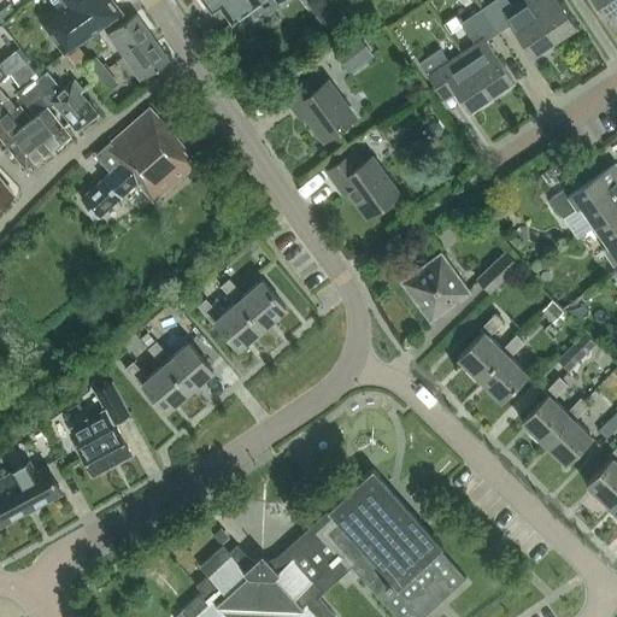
[(64,54),(122,12),(112,0),(60,0),(64,5),(41,22),(64,54)]
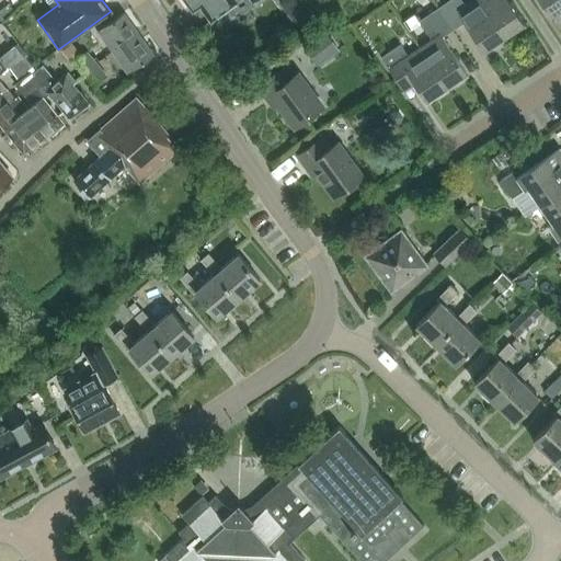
[(184,0),(193,11),(202,4),(213,20),(239,0),(251,0),(252,1),(252,0),(184,0)]
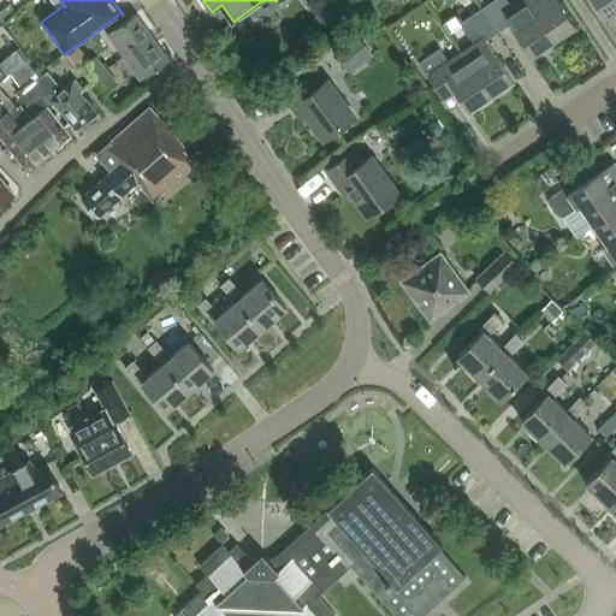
[(552,41),(525,0),(519,0),(510,6),(505,0),(491,0),(480,7),(497,33),(509,24),(529,55),(552,41)]
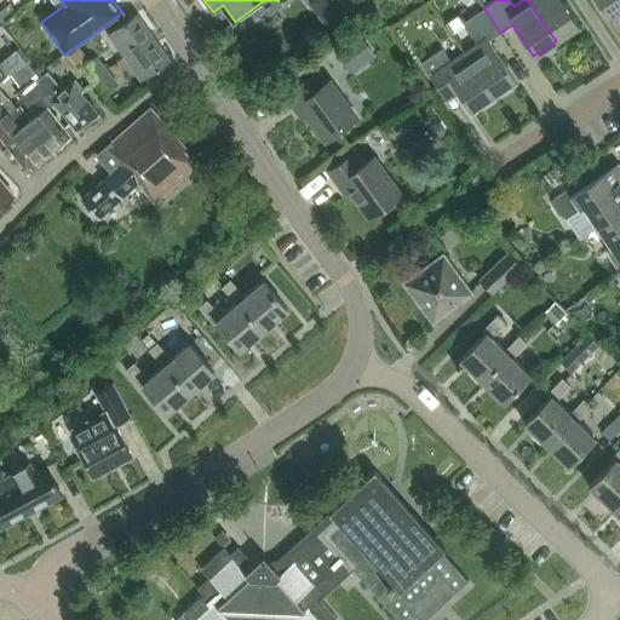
[(528,0),(556,41),(579,26),(561,0),(528,0)]
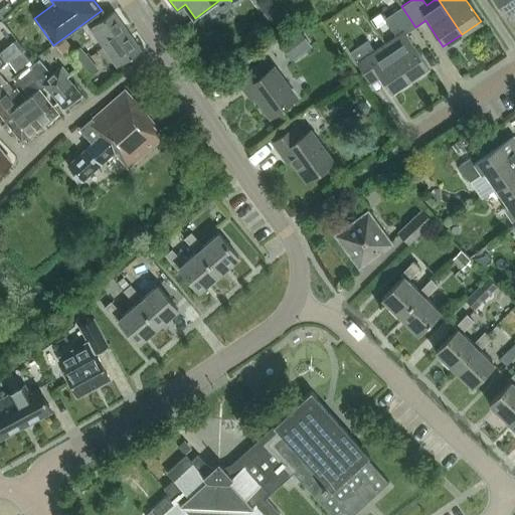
[(514,0),(495,0),(505,14),(514,7),(514,0)]
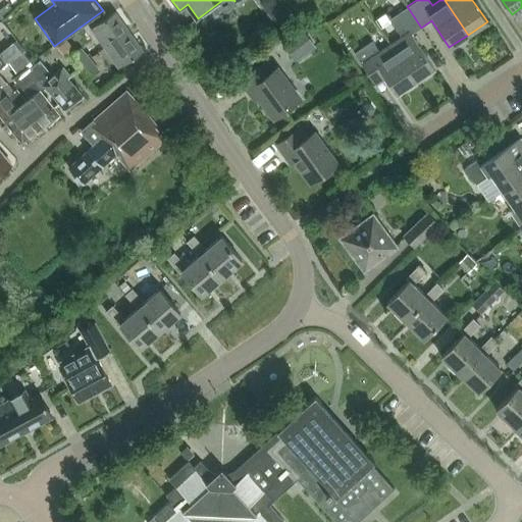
[(7,4),(0,9),(0,14),(3,19),(13,11),(7,4)]
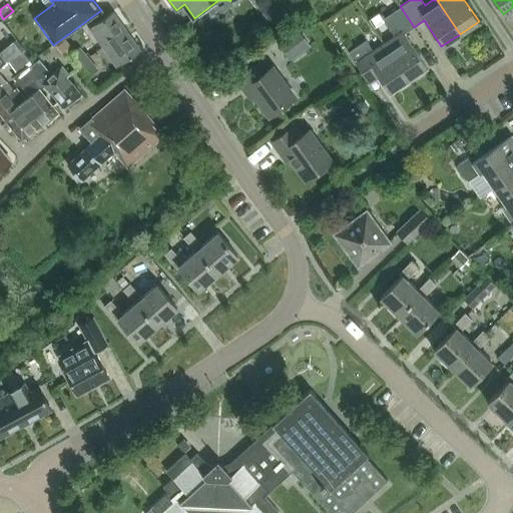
[(404,34),(414,27),(400,6),(382,18),(394,35),(383,42),(408,79),(426,66),(404,34)]
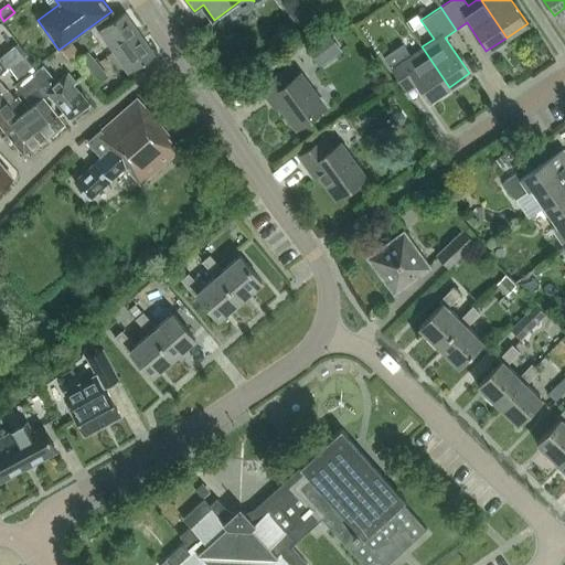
[(315,21),(305,8),(292,17),(302,30),(315,21)]
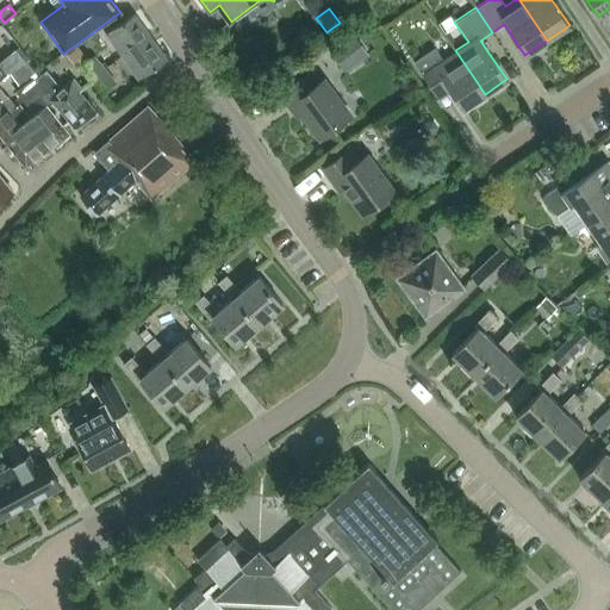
[(123,57),(151,36),(135,13),(106,33),(123,57)]
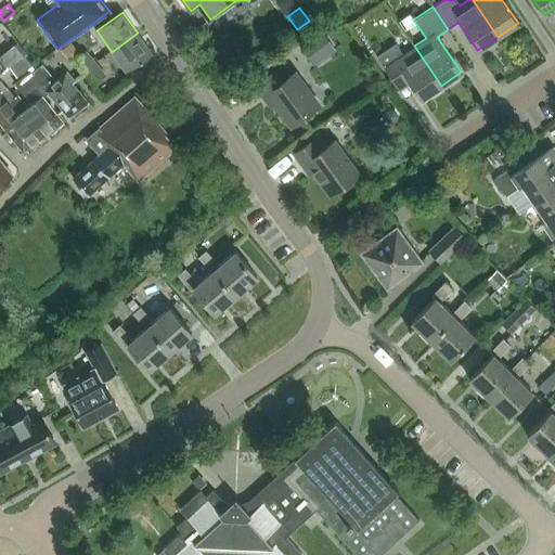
[(334,49),(320,30),(298,47),(312,65),(334,49)]
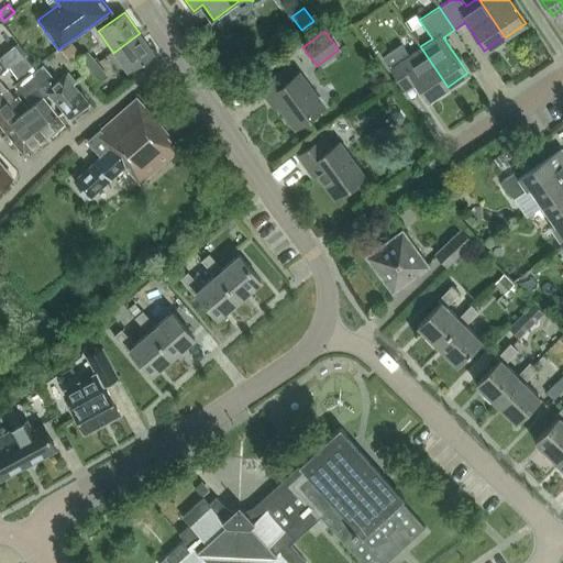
[(129,74),(155,55),(140,33),(113,53),(129,74)]
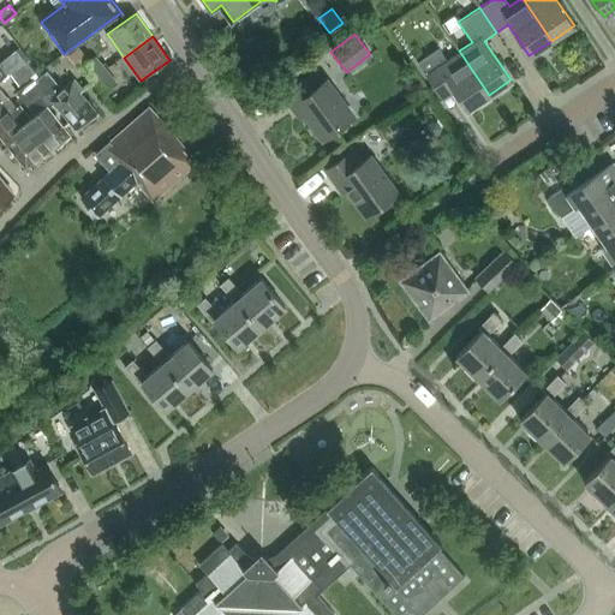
[(82,65),(88,60),(78,47),(69,54),(75,63),(78,60),(82,65)]
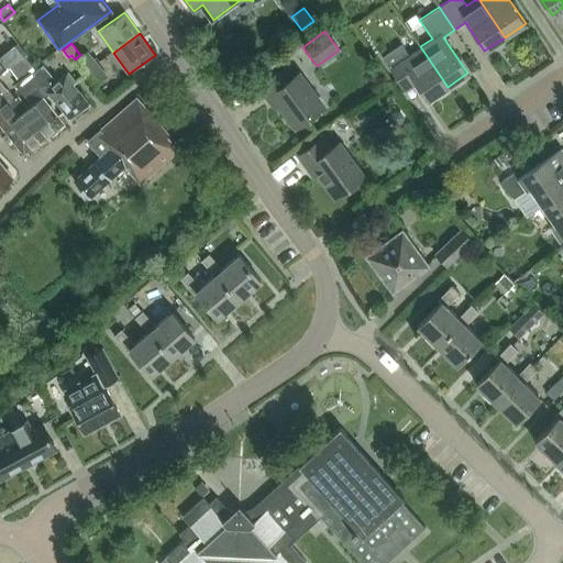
[(427,100),(448,87),(420,46),(408,55),(400,43),(382,56),(405,92),(416,85),(427,100)]
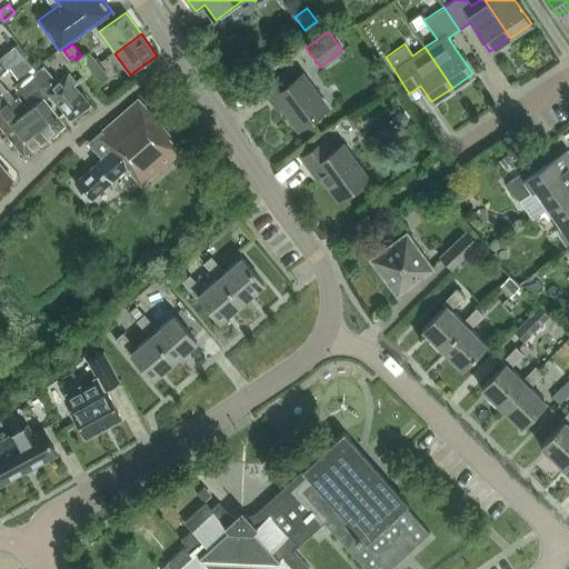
[(91,61),(93,59),(87,51),(73,63),(80,70),(91,60),(91,61)]
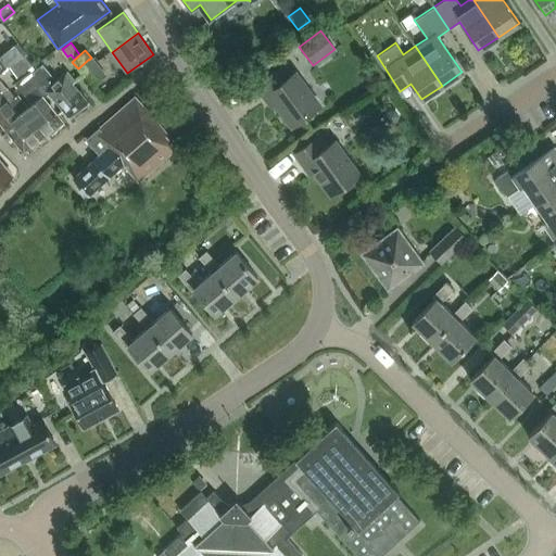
[(30,64),(23,54),(7,66),(15,77),(30,64)]
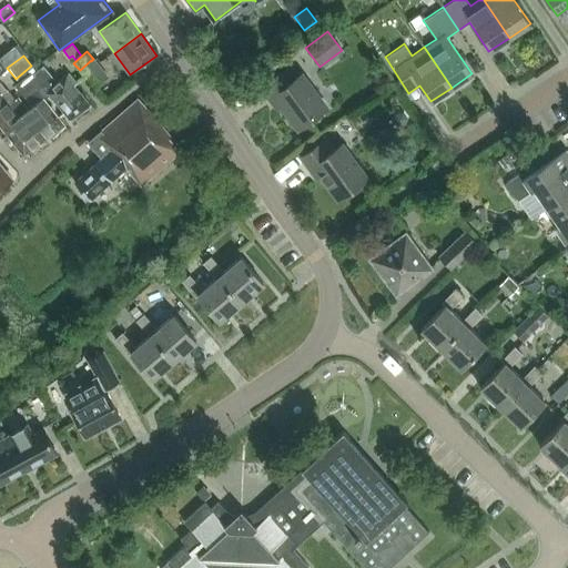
[(91,60),(80,70),(93,87),(108,75),(93,59),(91,61),(91,60)]
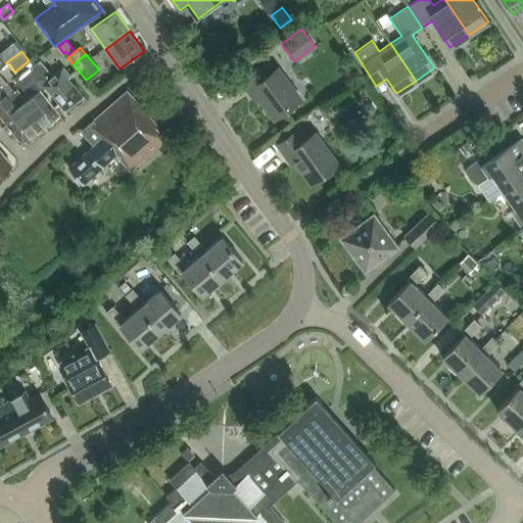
[(274,119),(279,115),(300,99),(278,67),(271,73),(264,62),(240,80),(251,95),(254,92),(274,119)]
